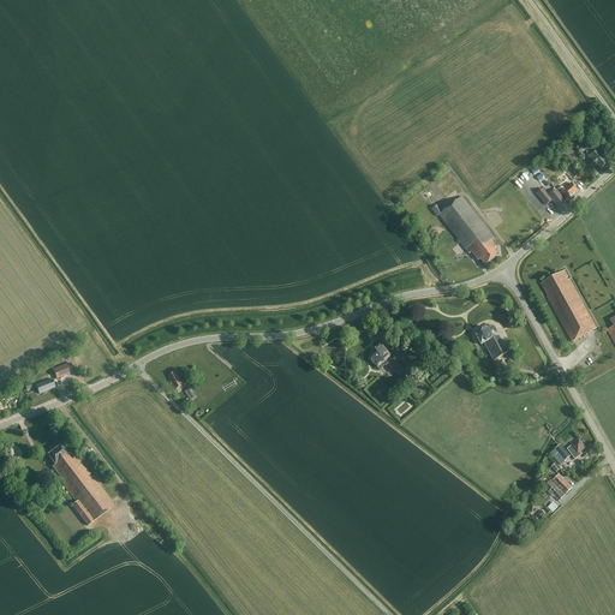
[(589,148),(584,143),(577,149),(581,154),(589,148)]
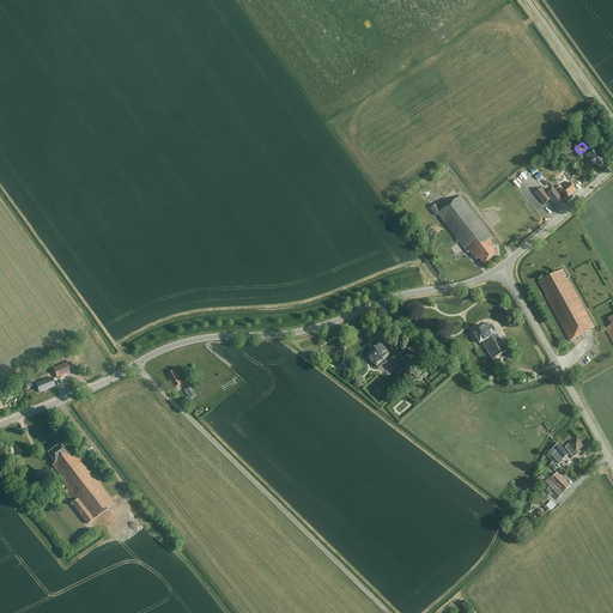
[(600,169),(606,163),(604,161),(605,159),(595,147),(586,156),(594,167),(596,164),(600,169)]
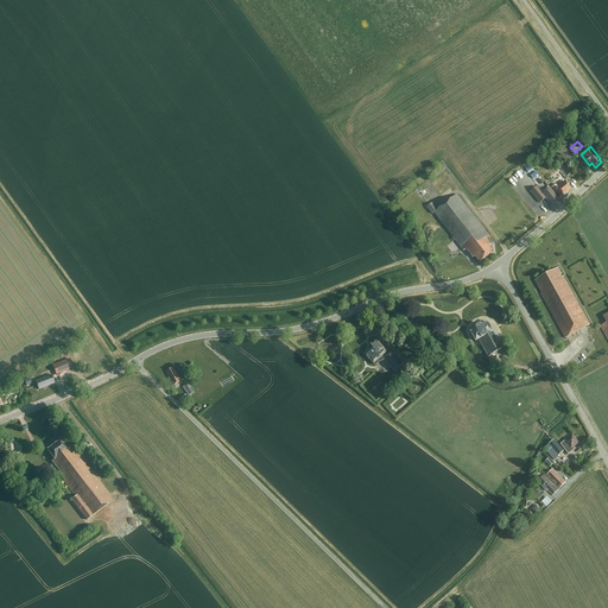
[(563,181),(570,175),(563,165),(548,177),(555,187),(552,188),(559,196),(558,197),(559,198),(571,190),(563,181)]
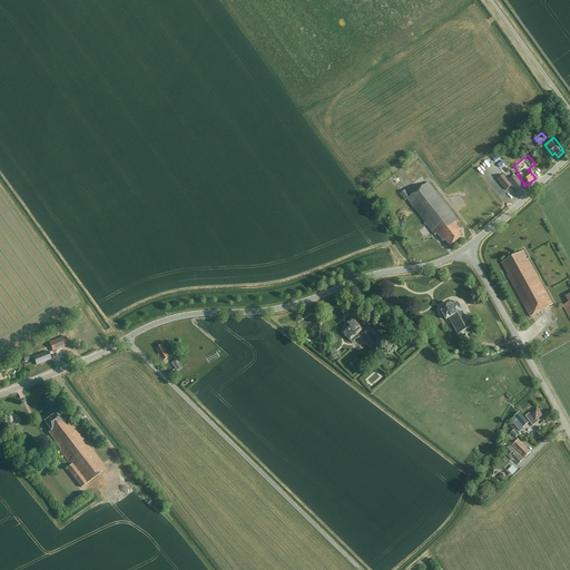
[(399,183),(404,178),(397,170),(392,175),(399,183)]
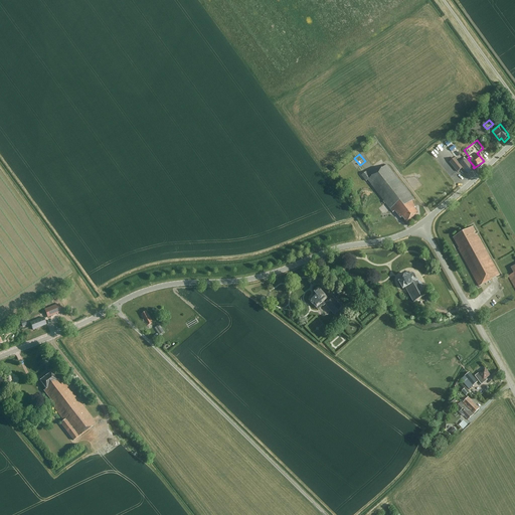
[(474,170),(466,160),(460,165),(459,163),(455,159),(451,163),(458,172),(462,167),(465,171),(466,170),(469,174),(474,170)]
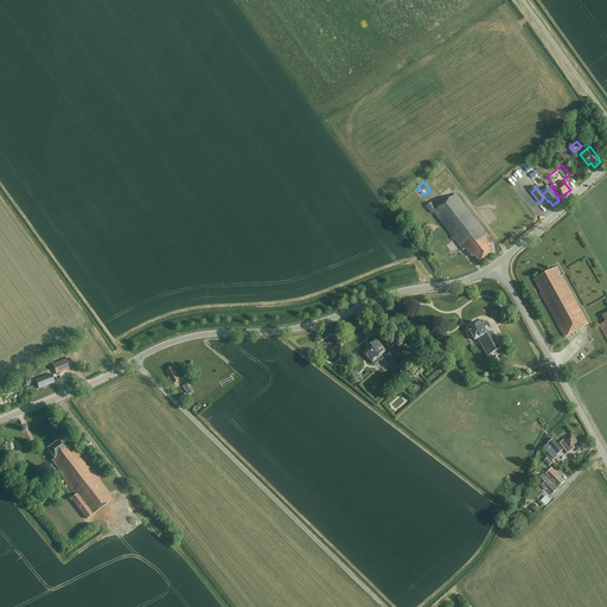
[(434,212),(461,247),(464,250),(466,249),(472,257),(474,256),(480,262),(494,251),(490,246),(491,244),(489,241),(487,237),(487,236),(489,235),(457,195),(438,210),(432,203),(426,208),(432,213),(434,212)]
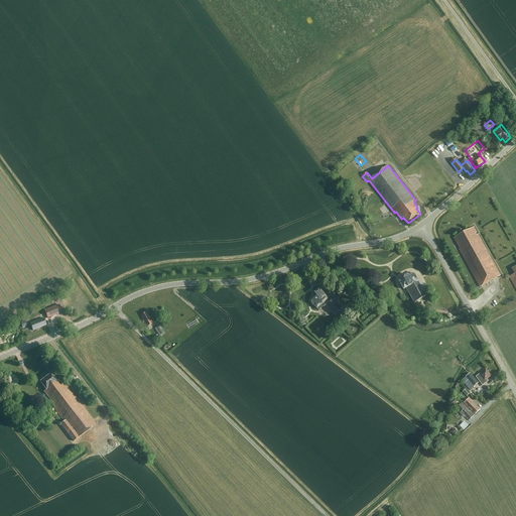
[(479,287),(500,276),(474,227),(454,238),(460,249),(459,250),(479,287)]
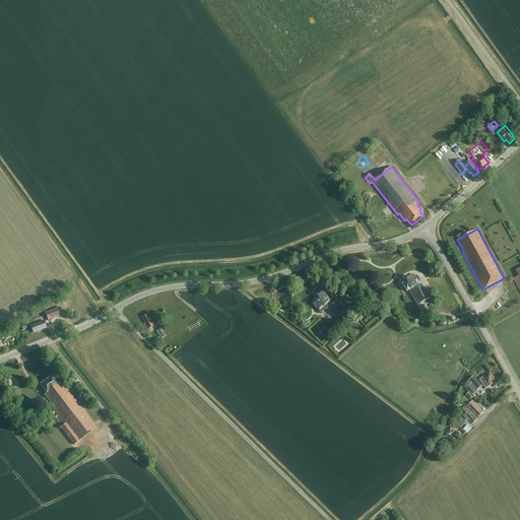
[(426,290),(426,287),(425,285),(423,284),(421,284),(421,283),(417,276),(412,278),(410,277),(408,279),(407,281),(402,284),(405,289),(404,290),(405,294),(409,290),(417,306),(430,299),(425,290),(426,290)]
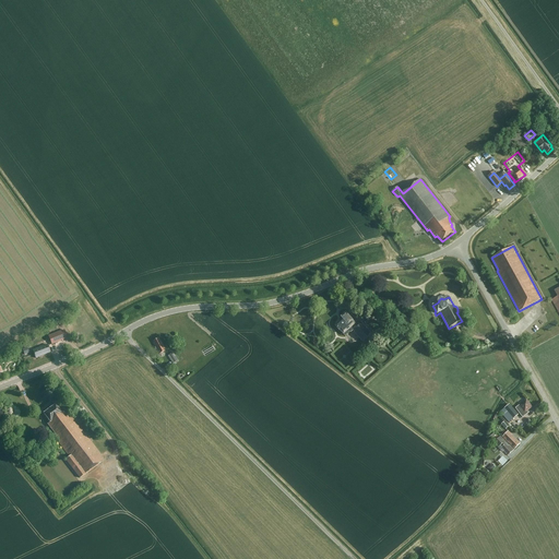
[(343,320),(335,326),(340,331),(344,334),(348,330),(351,332),(353,331),(363,342),(371,334),(360,322),(355,326),(354,325),(355,324),(346,313),(345,314),(345,313),(342,317),(342,318),(343,320)]
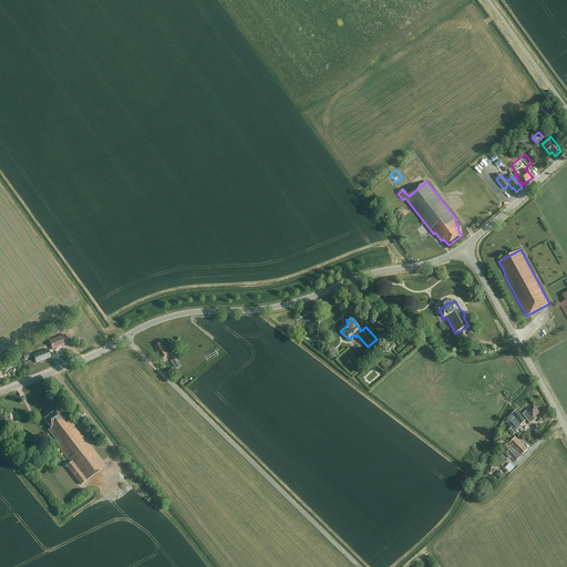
[(65,334),(49,341),(52,350),(69,343),(65,334)]
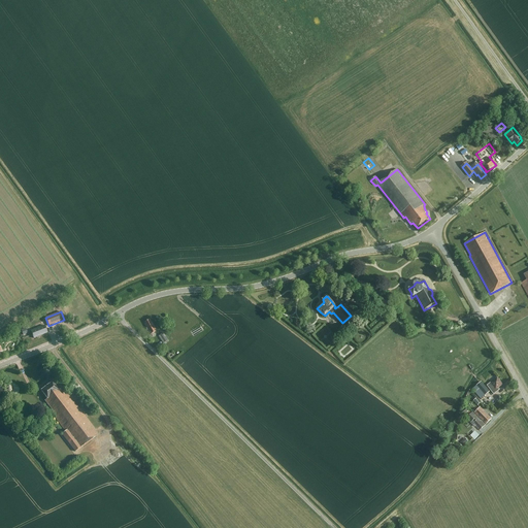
[(151,334),(157,331),(153,323),(152,323),(150,320),(145,322),(146,324),(145,325),(151,334)]
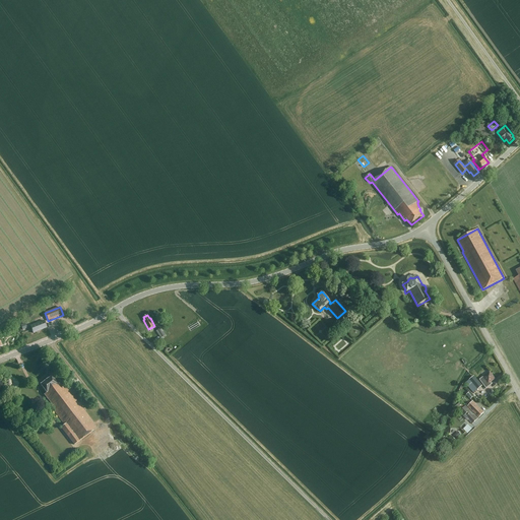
[(33,333),(47,328),(44,321),(30,326),(33,333)]
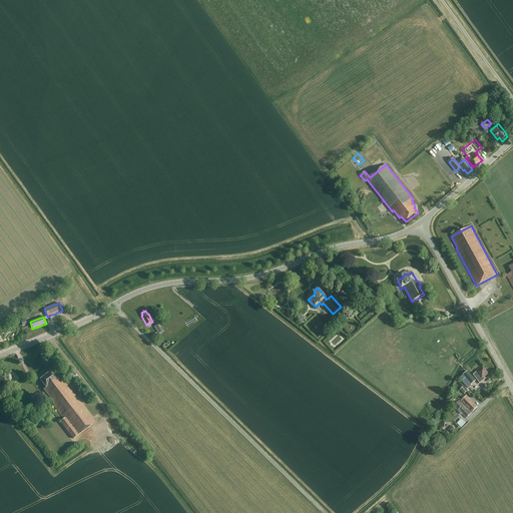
[(163,331),(159,324),(154,327),(159,334),(163,331)]
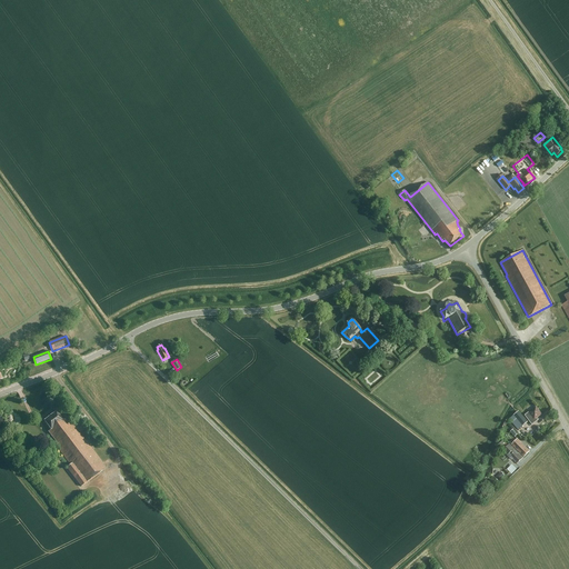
[(536,419),(541,415),(536,407),(528,412),(525,416),(531,426),(537,421),(536,419)]
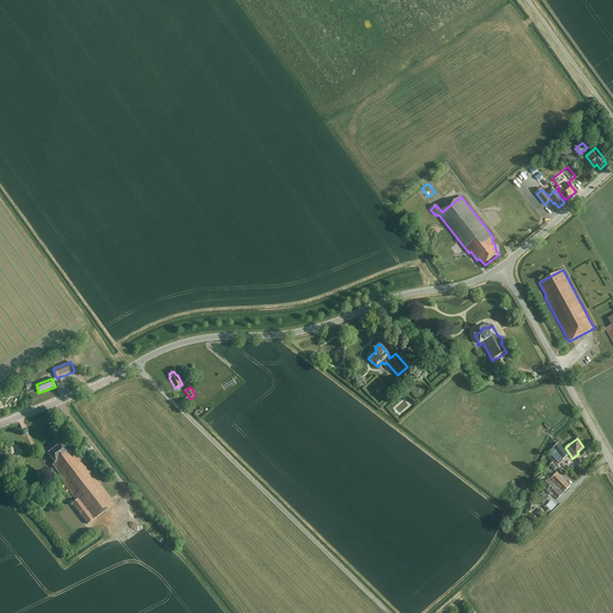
[(553,448),(563,460),(569,455),(558,443),(553,448)]
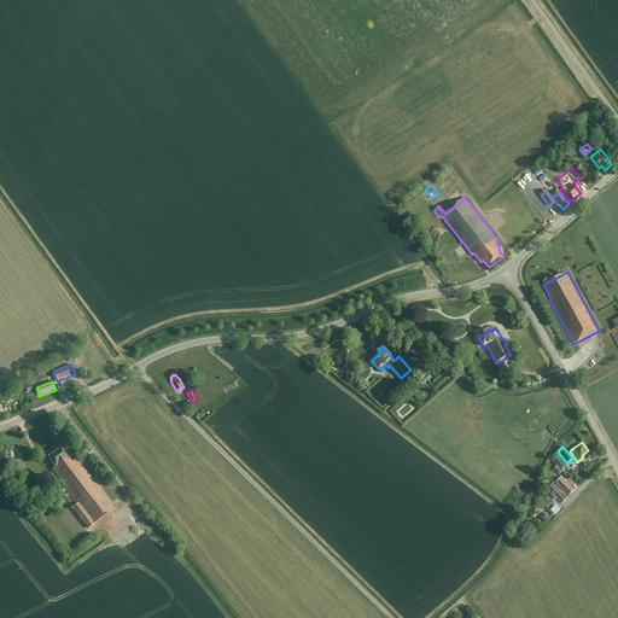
[(88,529),(115,509),(111,505),(112,503),(76,458),(75,459),(71,455),(68,458),(60,448),(48,458),(56,467),(53,470),(63,483),(60,484),(76,505),(73,508),(88,529)]
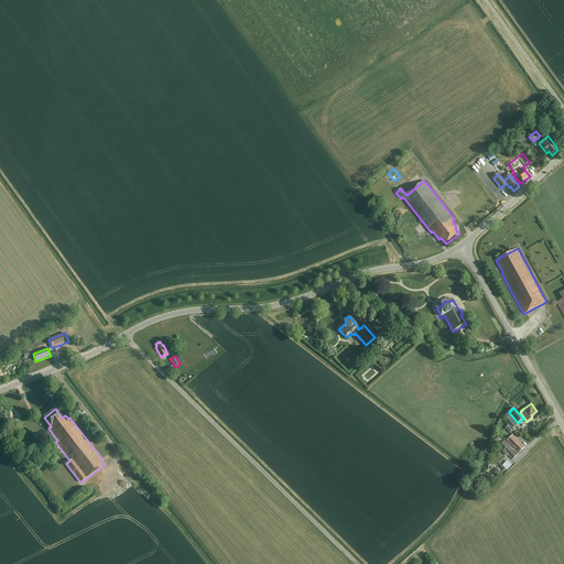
[(518,423),(509,412),(503,416),(513,427),(518,423)]
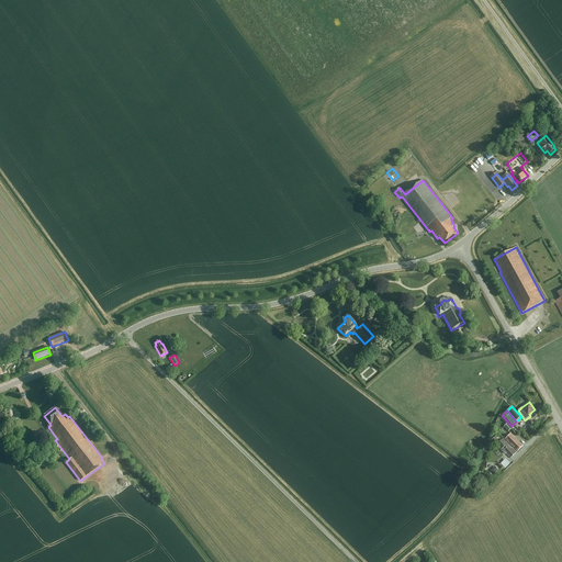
[(505,439),(517,451),(524,446),(510,434),(505,439)]
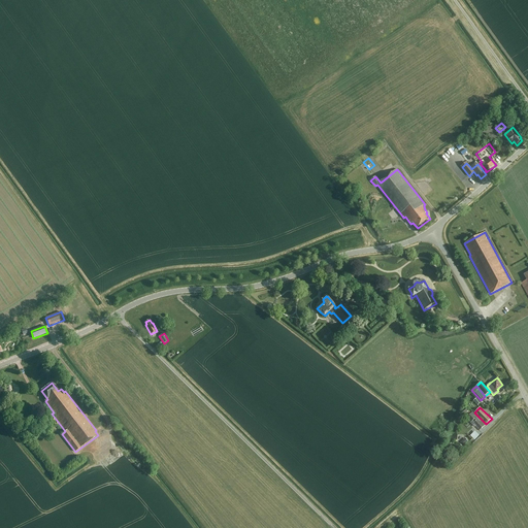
[(485,425),(472,413),(467,418),(480,430),(485,425)]
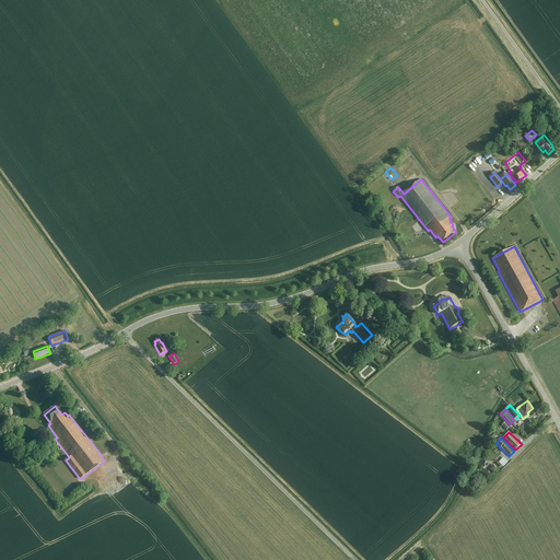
[(504,456),(500,462),(505,466),(510,461),(504,456)]
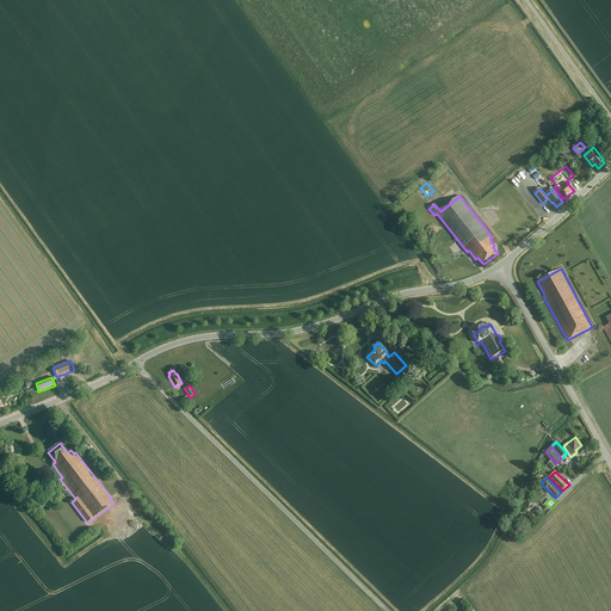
[(538,507),(531,513),(535,517),(542,511),(538,507)]
